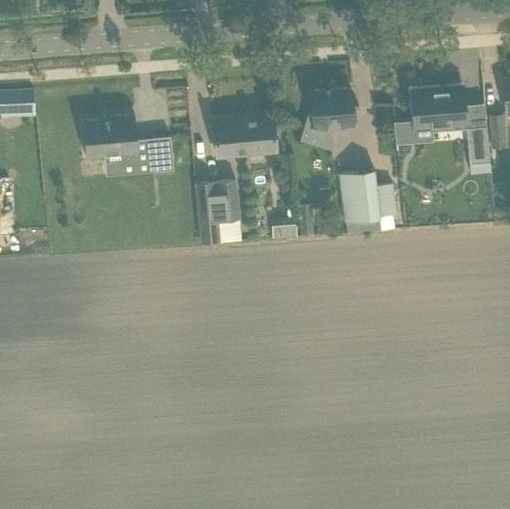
[(464,88),(412,92),(414,123),(415,128),(467,124),(464,88)]
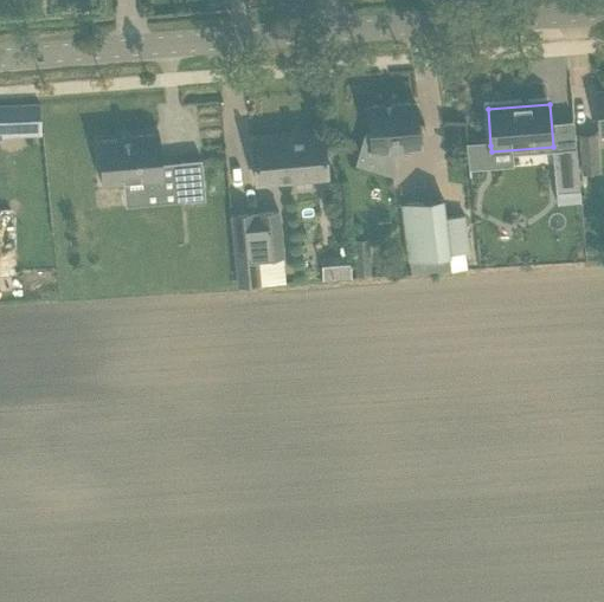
[(358,167),(374,172),(380,154),(419,150),(416,105),(368,110),(371,137),(366,137),(358,167)]
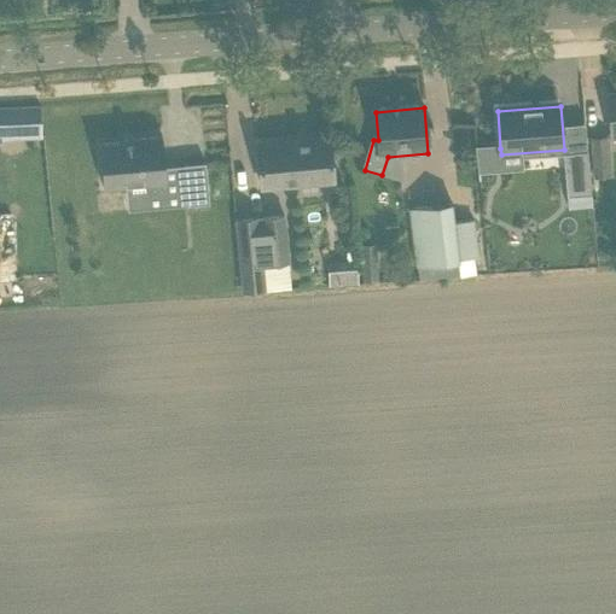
[(44,140),(42,111),(0,112),(0,142),(12,142),(44,140)]
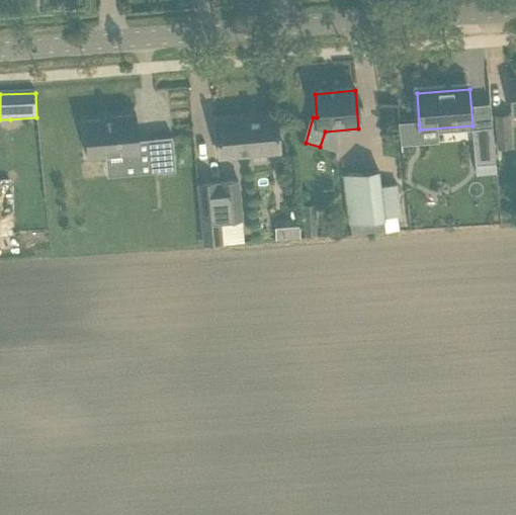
[(497,119),(500,152),(511,150),(509,117),(497,119)]
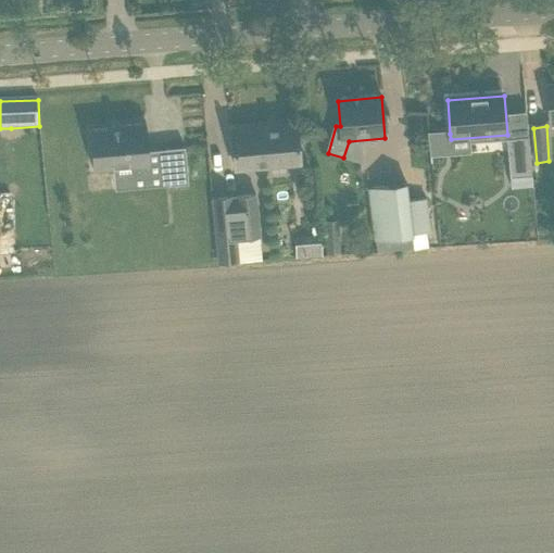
[(134,180),(150,179),(146,127),(110,130),(110,133),(89,134),(92,173),(113,172),(113,180),(134,178),(134,180)]
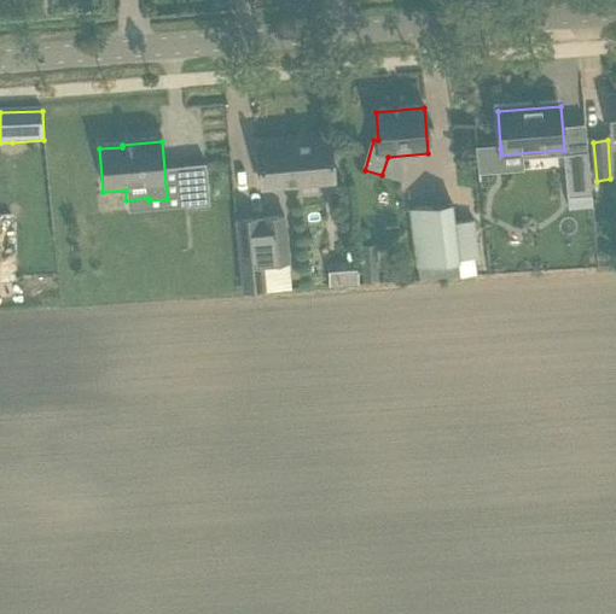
[(335,182),(333,167),(331,142),(259,148),(262,188),(335,182)]
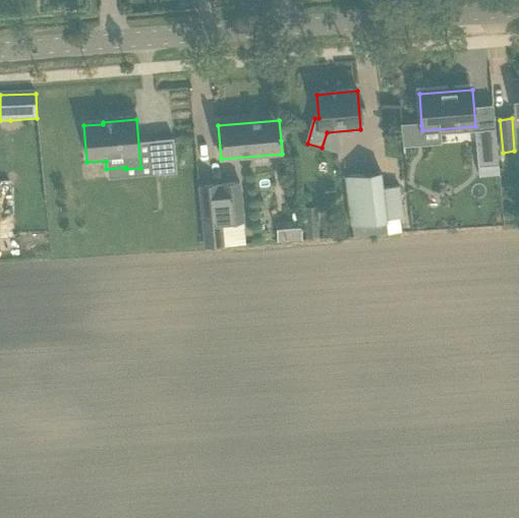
[(495,129),(475,131),(479,178),(500,176),(496,129),(495,129)]
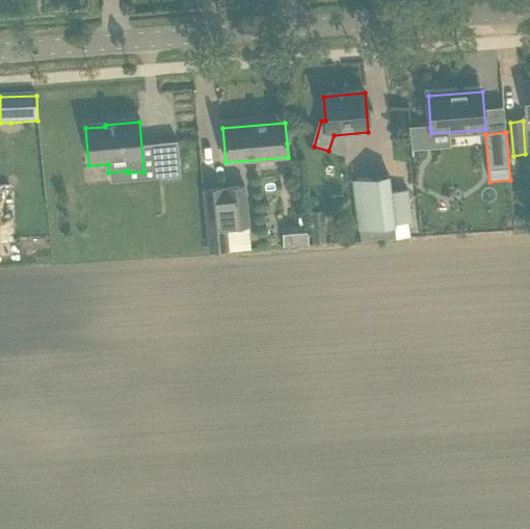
[(177,144),(158,147),(161,181),(180,180),(177,144)]
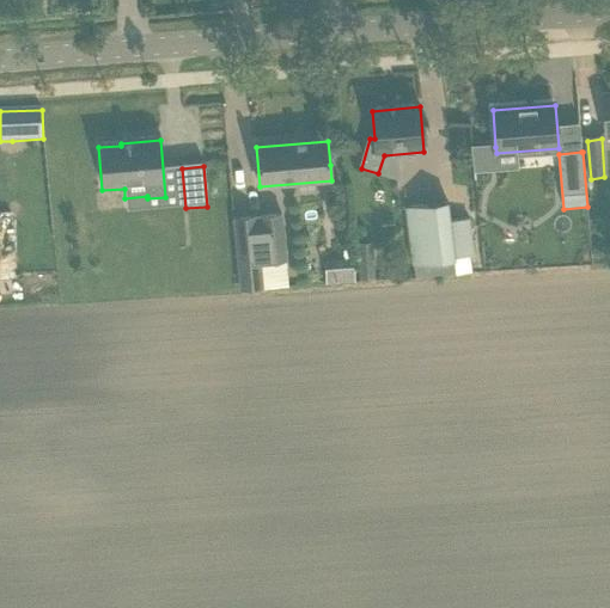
[(414,266),(416,280),(457,275),(455,262),(456,262),(456,259),(475,257),(470,221),(451,222),(449,204),(407,210),(414,266)]
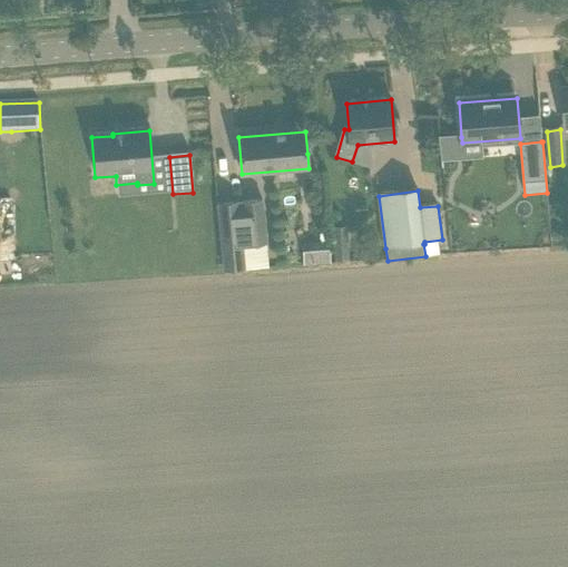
[(219,206),(225,273),(245,271),(270,269),(263,202),(243,204),(243,206),(240,206),(240,204),(219,206)]
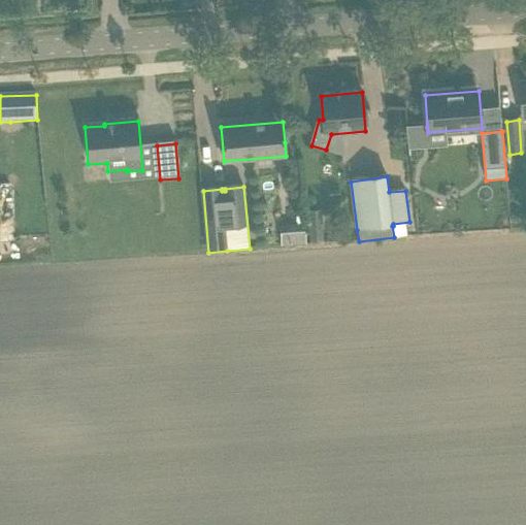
[(309,215),(310,232),(323,231),(322,214),(309,215)]
